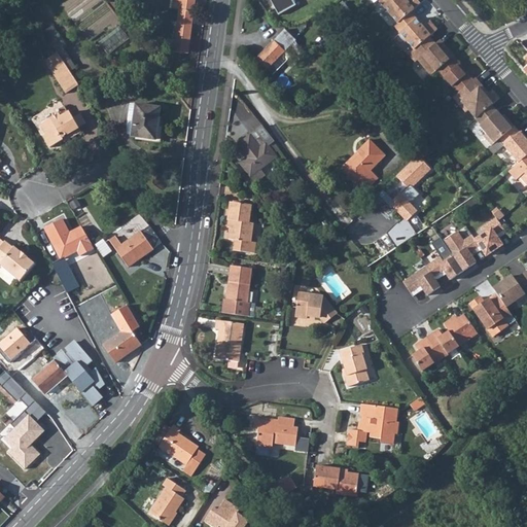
[(172,0),(171,8),(179,9),(180,0),(172,0)]
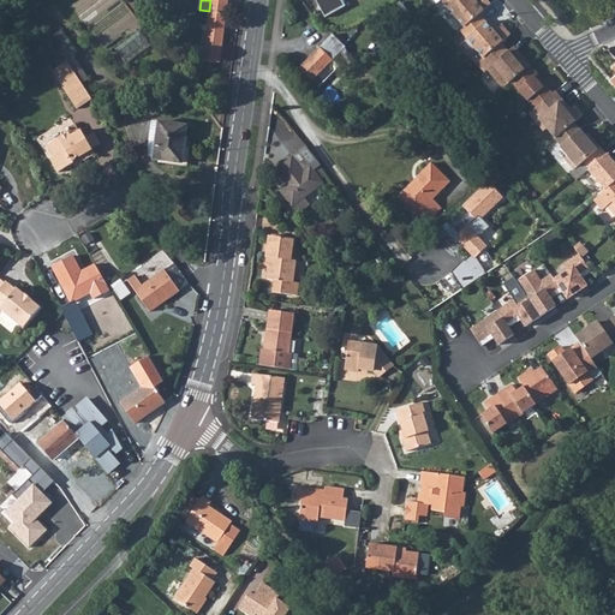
[(225,0),(210,0),(209,11),(202,60),(219,63),(227,0),(225,0)]
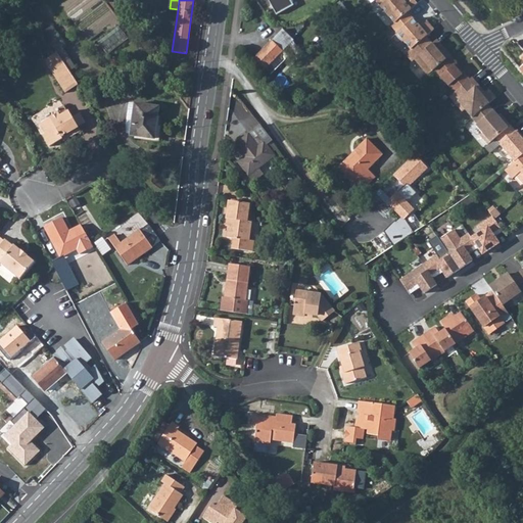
[(268,0),(277,16),(292,6),(288,0),(268,0)]
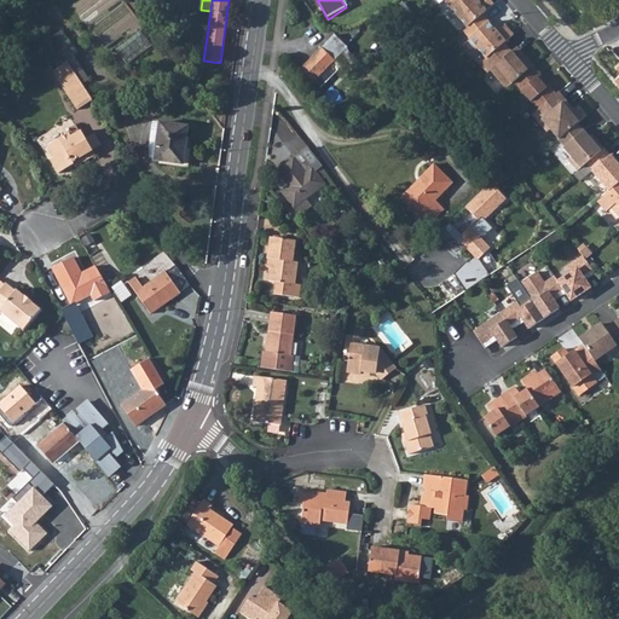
[(467,25),(481,13),(493,3),(491,0),(445,0),(451,5),(450,6),(467,25)]
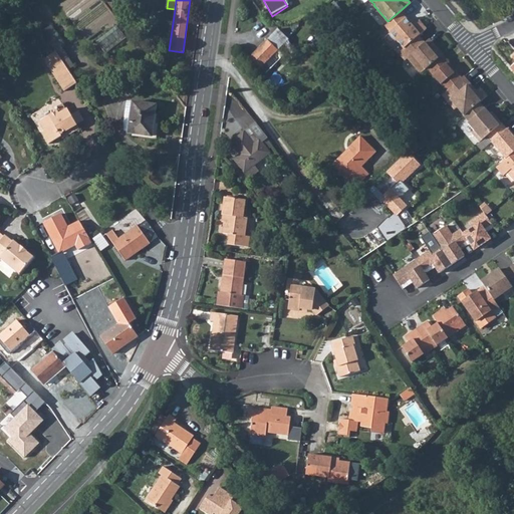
[(418,35),(419,35),(426,28),(419,20),(412,25),(400,11),(388,21),(384,24),(390,30),(389,31),(404,48),(418,35)]
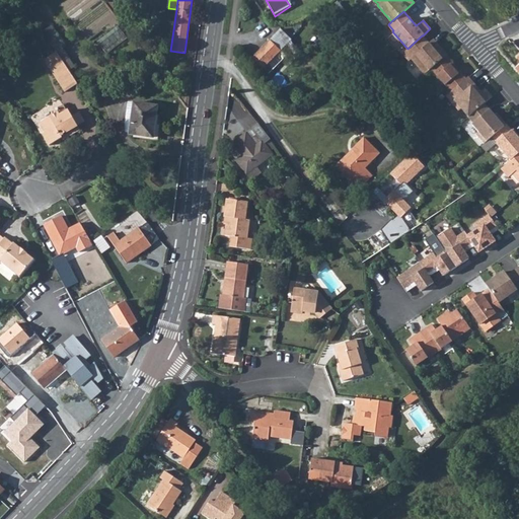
[(119,24),(98,42),(108,53),(129,36),(119,24)]
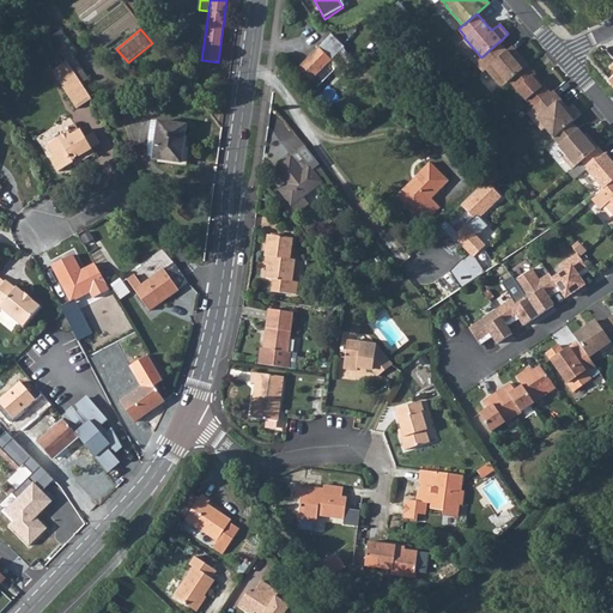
[(64,31),(55,35),(65,58),(73,54),(64,31)]
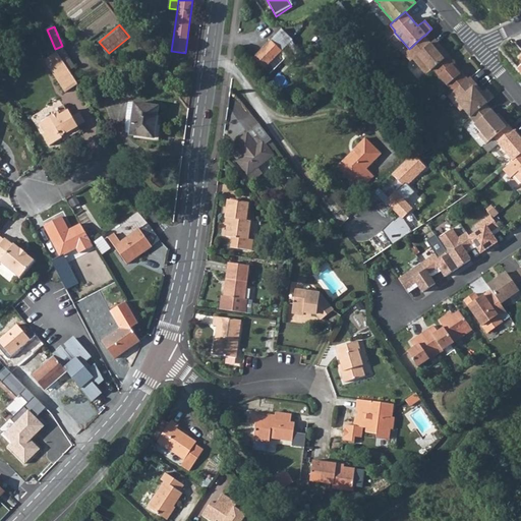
[(282,31),(253,59),(264,70),(292,41),(282,31)]
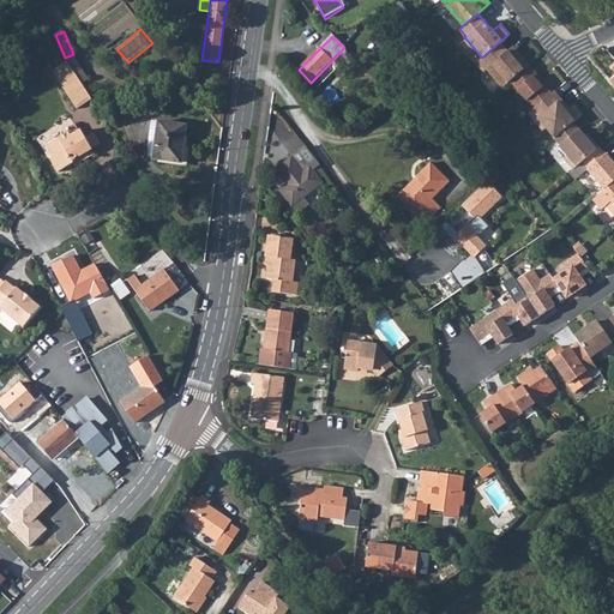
[(486,70),(501,88),(510,80),(529,65),(517,50),(511,55),(507,50),(499,42),(482,58),(475,62),(483,72),(486,70)]
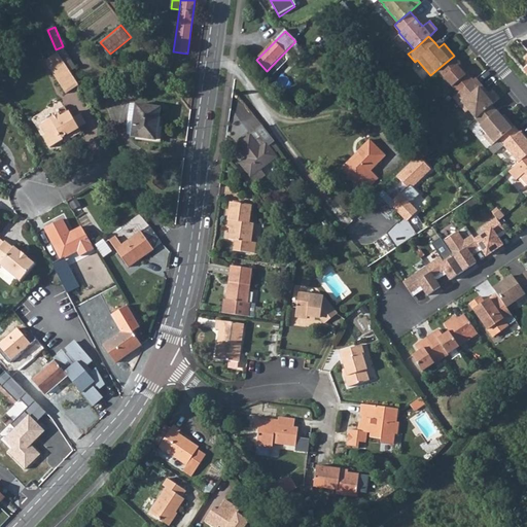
[(444,43),(440,39),(435,43),(438,47),(444,43)]
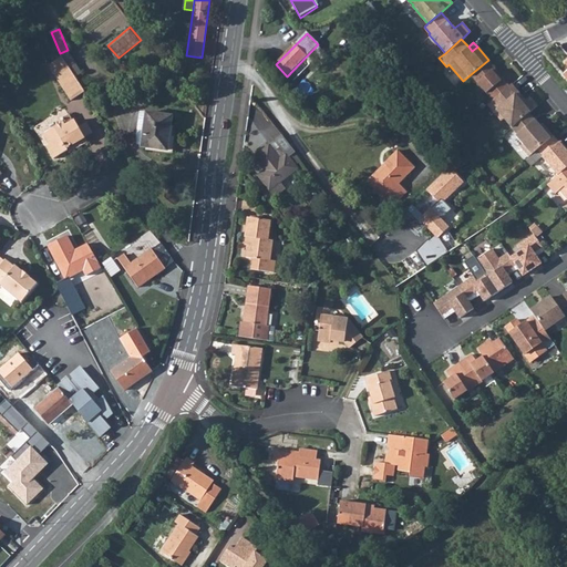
[(83,93),(61,60),(48,69),(70,103),(84,94),(83,93)]
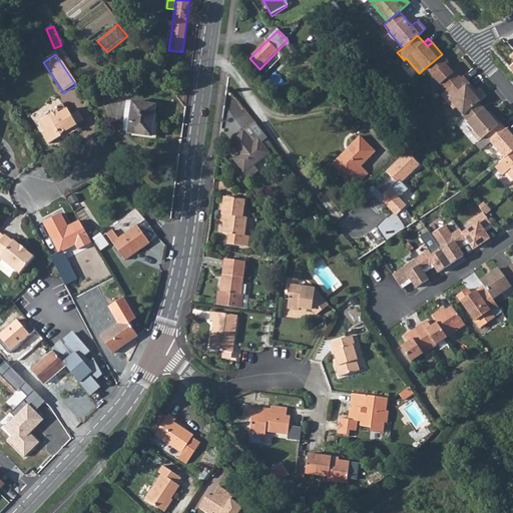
[(442,54),(426,67),(445,91),(460,77),(447,62),(448,61),(442,54)]
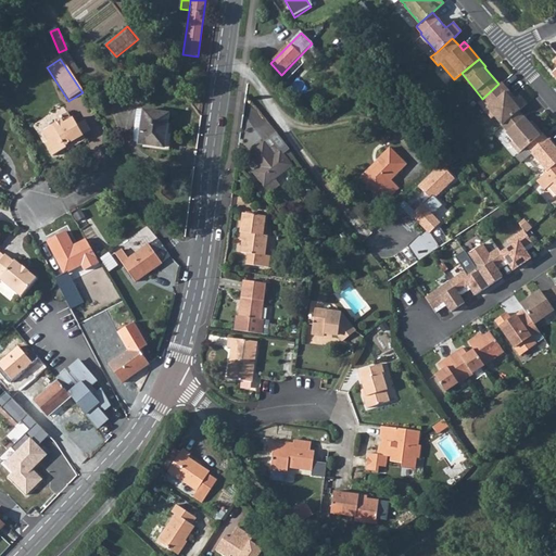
[(493,116),(501,125),(518,111),(527,103),(519,95),(515,98),(512,100),(505,92),(507,90),(501,83),(498,84),(482,99),(477,103),(491,118),(493,116)]
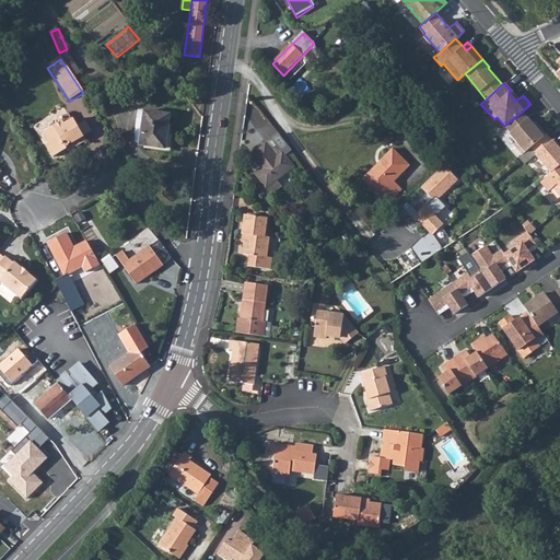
[(509,93),(515,101),(518,98),(511,91),(509,93)]
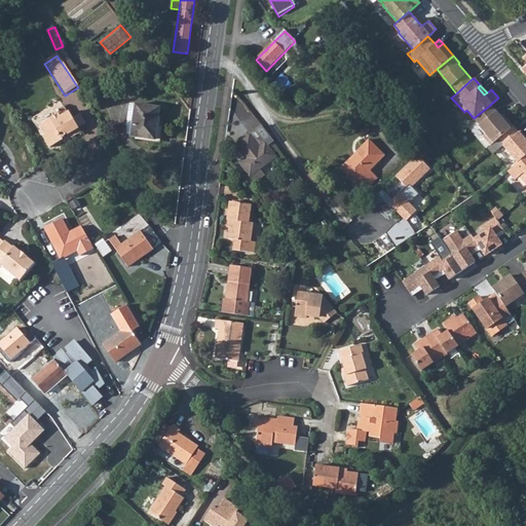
[(136,104),(132,137),(155,140),(159,107),(136,104)]
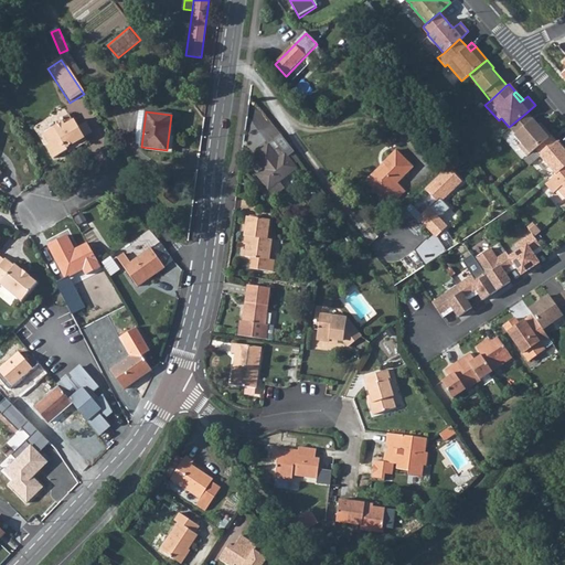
[(526,113),(509,127),(509,128),(514,135),(513,136),(521,144),(518,146),(526,157),(535,149),(551,136),(543,127),(541,129),(526,113)]
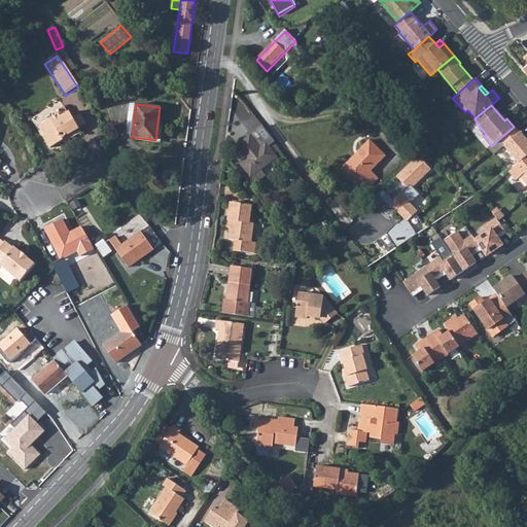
[(49,150),(63,143),(61,140),(67,137),(69,140),(80,134),(78,131),(72,120),(69,113),(66,115),(63,109),(56,113),(57,116),(39,127),(45,136),(42,138),(49,150)]
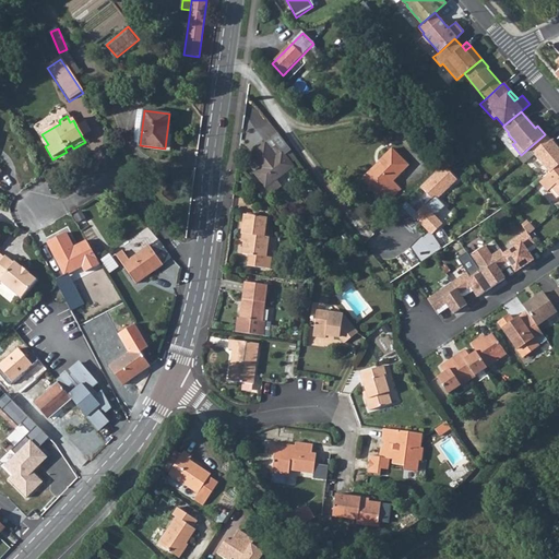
[(84,123),(76,128),(83,139),(90,134),(84,123)]
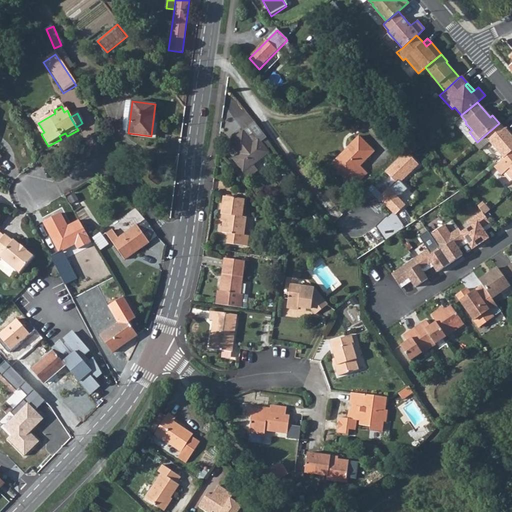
[(255,122),(242,132),(252,144),(258,140),(261,143),(267,138),(255,122)]
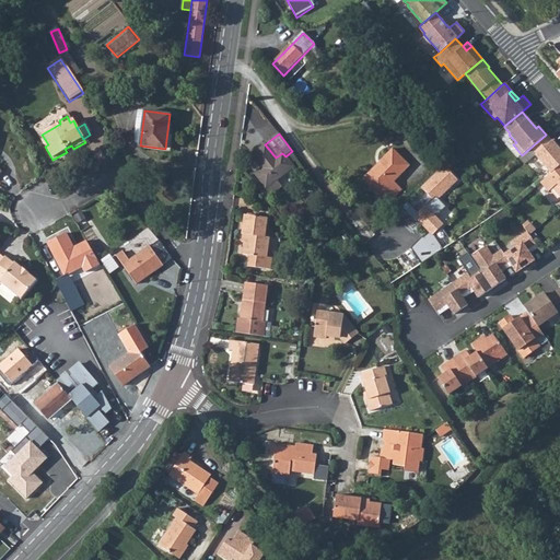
[(553,139),(551,141),(546,135),(531,148),(537,155),(536,156),(550,174),(559,164),(559,150),(558,148),(559,147),(553,139)]
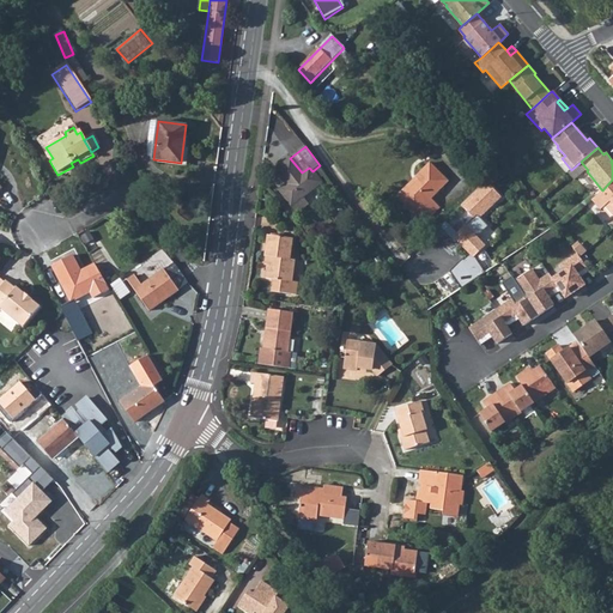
[(290,158),(274,170),(285,184),(279,190),(291,206),(321,182),(309,168),(302,173),(290,158)]
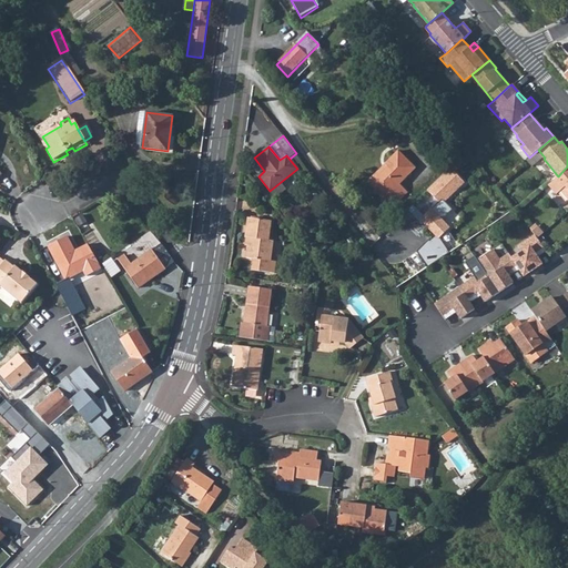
[(384,203),(392,211),(409,193),(402,184),(417,169),(398,152),(386,165),(389,169),(375,183),(386,194),(384,203)]
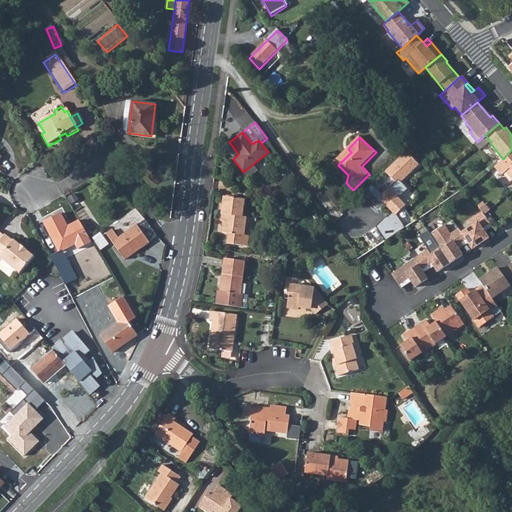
[(511,150),(503,159),(493,167),(501,175),(504,172),(511,181),(511,150)]
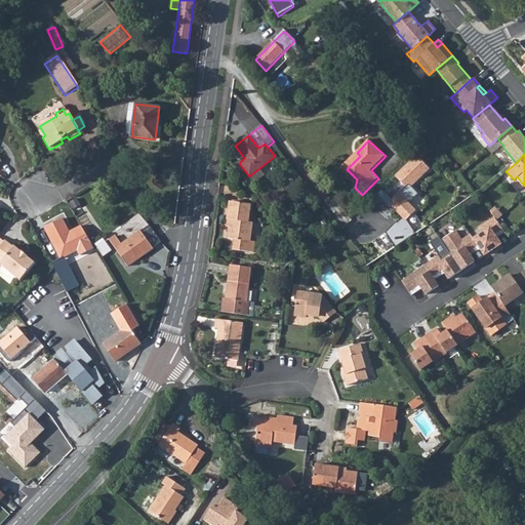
[(385,255),(416,231),(406,218),(428,201),(414,185),(433,170),(421,155),(377,189),(402,219),(373,241),(385,255)]
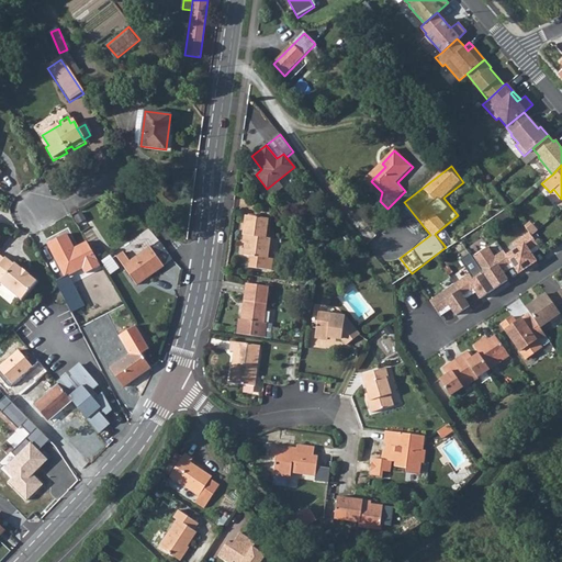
[(243,214),(240,233),(244,234),(240,254),(248,255),(247,266),(269,269),(270,258),(265,257),(267,237),(263,236),(266,216),(243,214)]
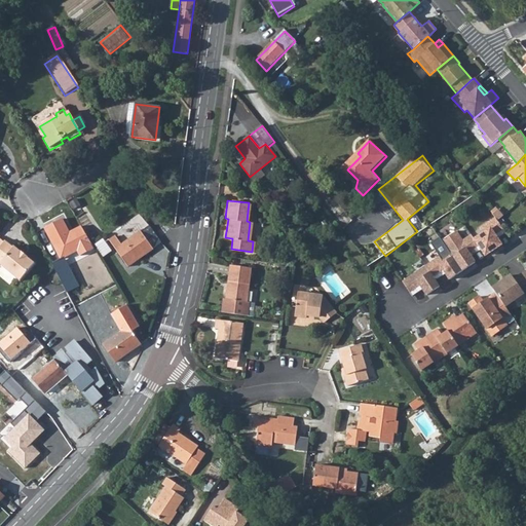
[(478,229),(482,234),(473,240),(478,247),(484,256),(500,245),(493,235),(502,229),(496,222),(494,218),(478,229)]
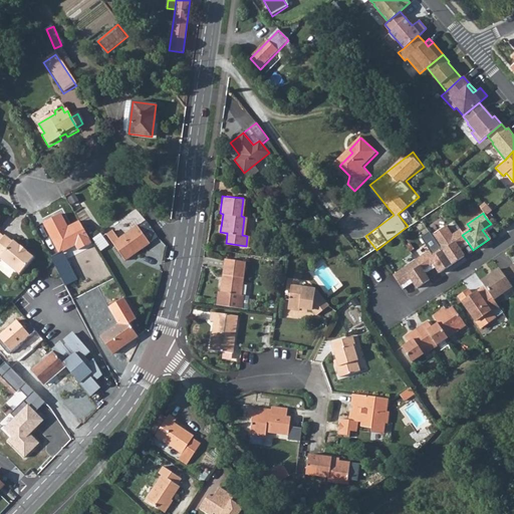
[(148,221),(119,239),(113,231),(106,235),(124,261),(158,238),(148,221)]
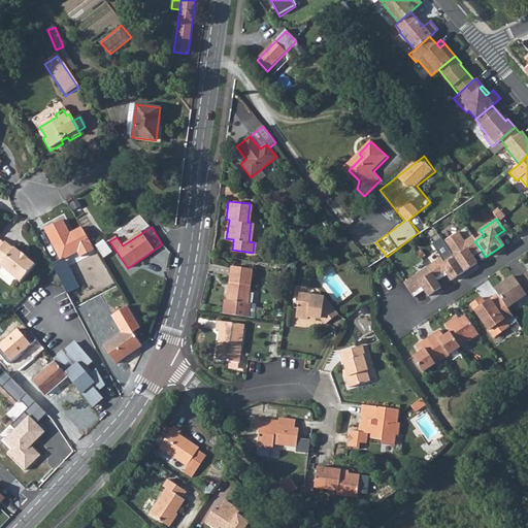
[(472,252),(480,248),(474,241),(471,236),(465,240),(472,252)]
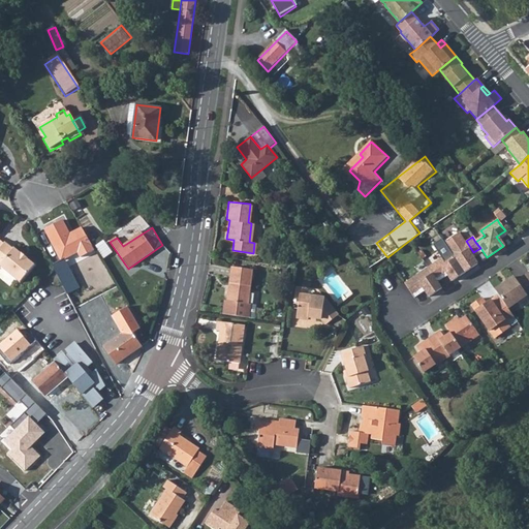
[(464,273),(476,265),(470,255),(473,252),(466,241),(449,252),(464,273)]
